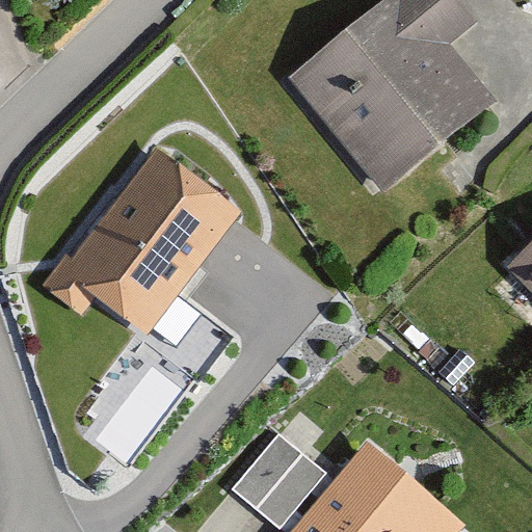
[(347,0),(286,54),(388,177),(494,90),(453,34),(479,0),(347,0)]
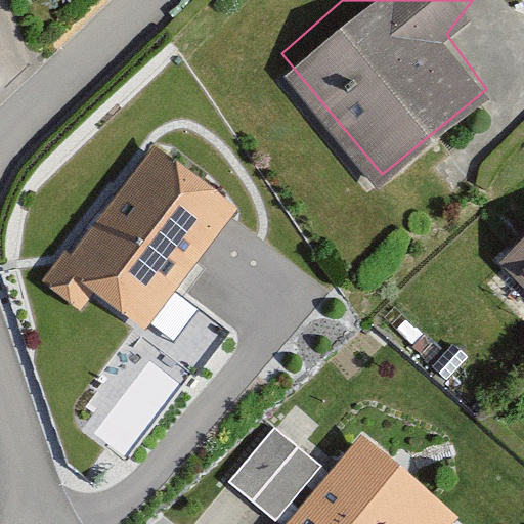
[(63,249),(41,279),(80,309),(94,291),(146,330),(237,209),(154,146),(72,254),(63,249)]
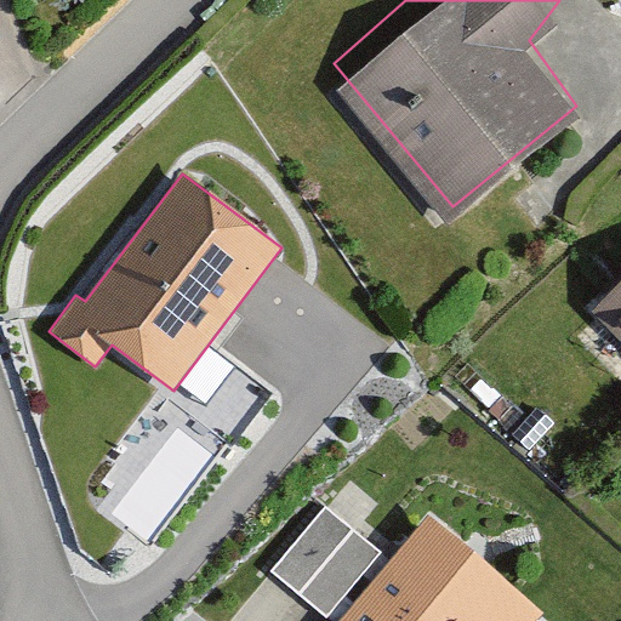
[(620,269),(597,295),(620,317),(620,269)]
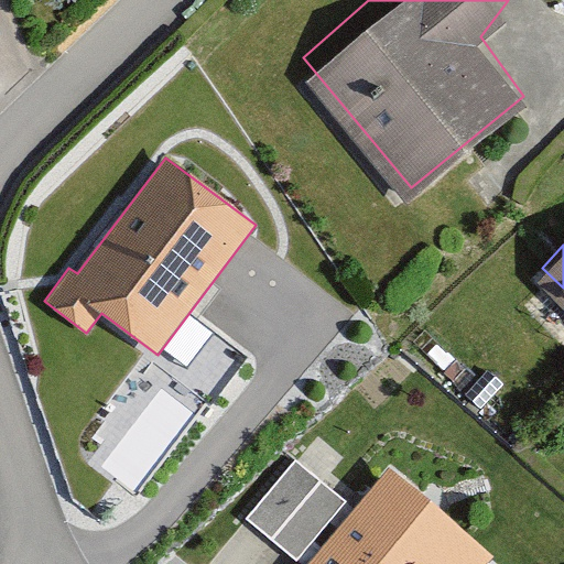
[(345,501),(295,461),(247,518),(296,560),(345,501)]
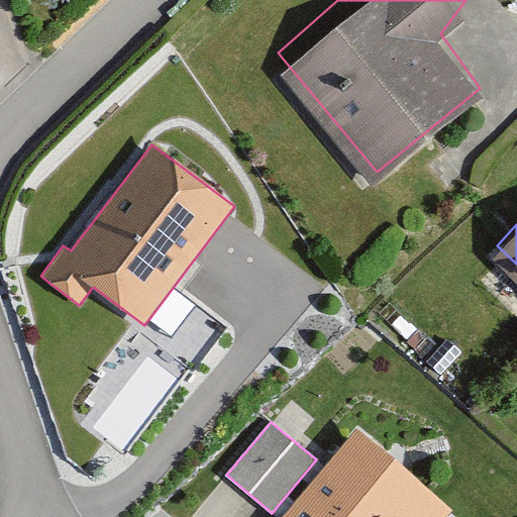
[(448,516),(453,511),(356,430),(284,516),(448,516)]
